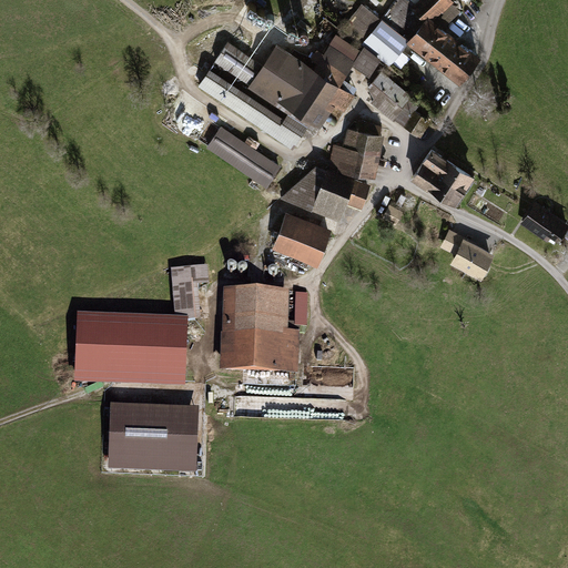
[(409,41),(459,81),(478,58),(440,28),(430,21),(450,1),(449,0),(419,0),(415,3),(411,0),(395,0),(381,17),(382,18),(359,43),(389,66),(409,41)]
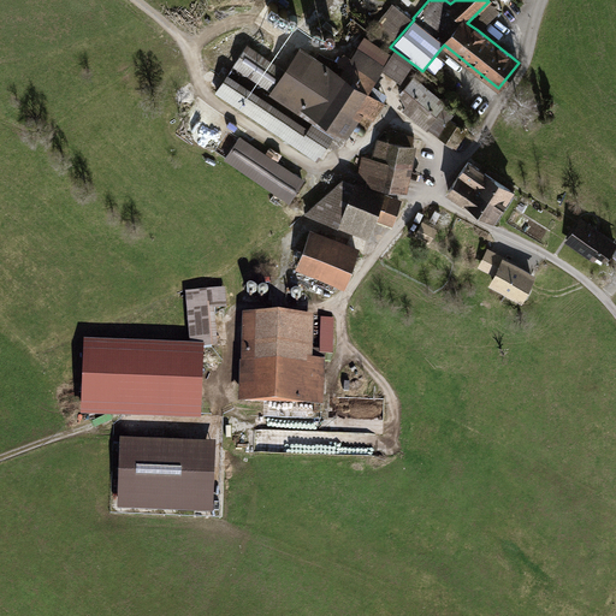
[(498,10),(489,1),(467,23),(478,30),(498,10)]
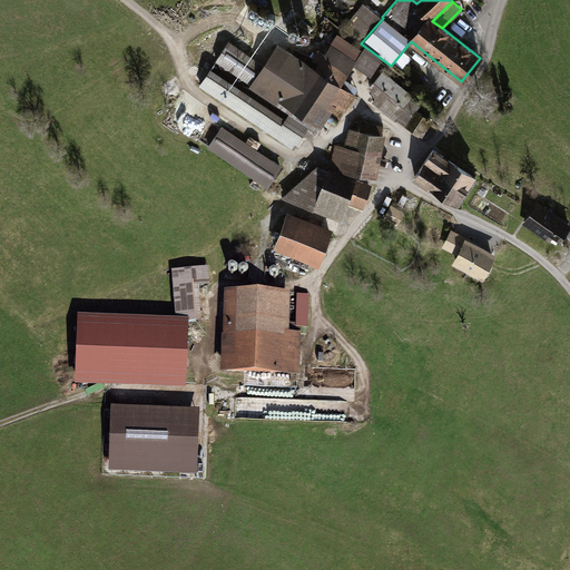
[(361,43),(383,18),(382,17),(363,2),(342,28),(361,43)]
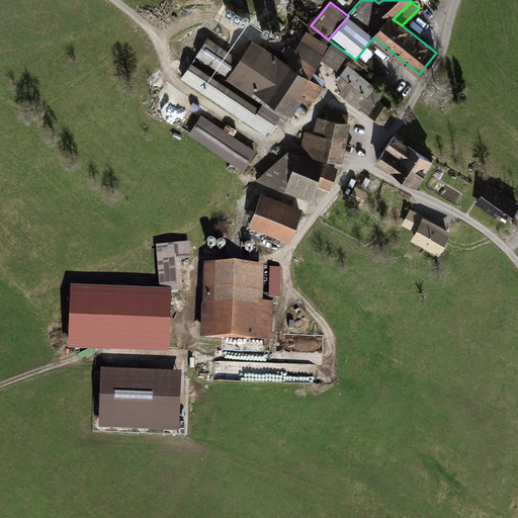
[(283,63),(308,78),(329,47),(305,30),(283,63)]
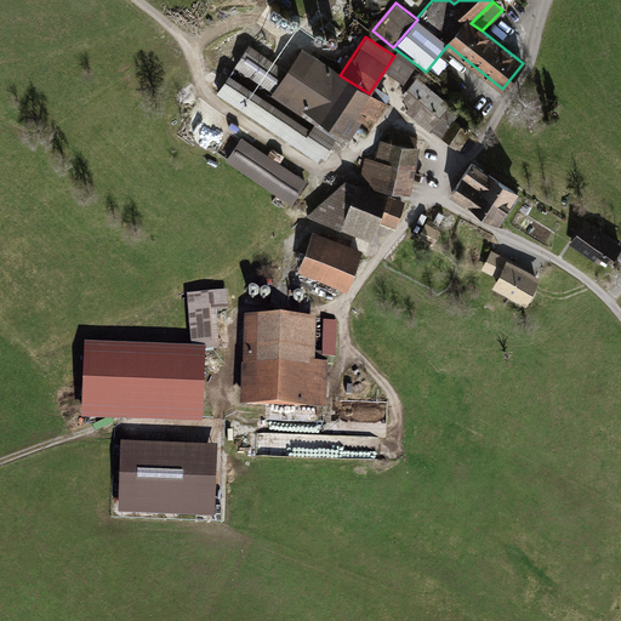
[(269,60),(249,46),(235,67),(256,80),(269,60)]
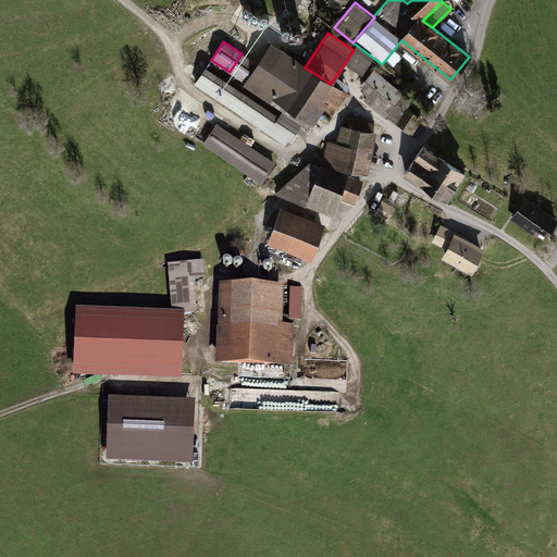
[(331,84),(305,67),(295,61),(298,56),(292,51),(288,57),(272,46),(259,65),(247,83),(287,110),(279,123),(294,133),(305,116),(309,119),(323,97),(336,106),(344,94),(331,84)]
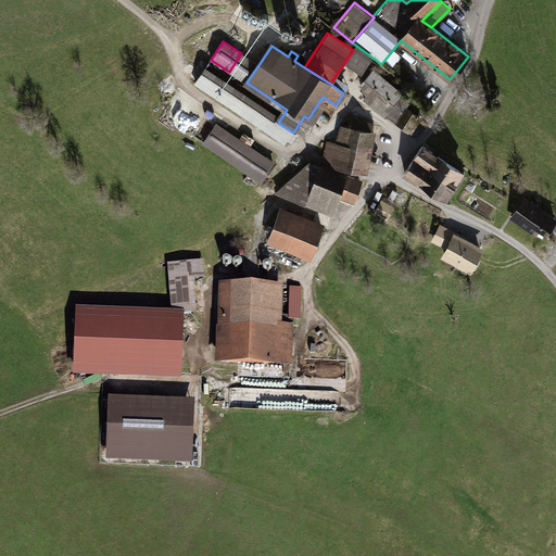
[(357,63),(362,51),(355,47),(351,59),(357,63)]
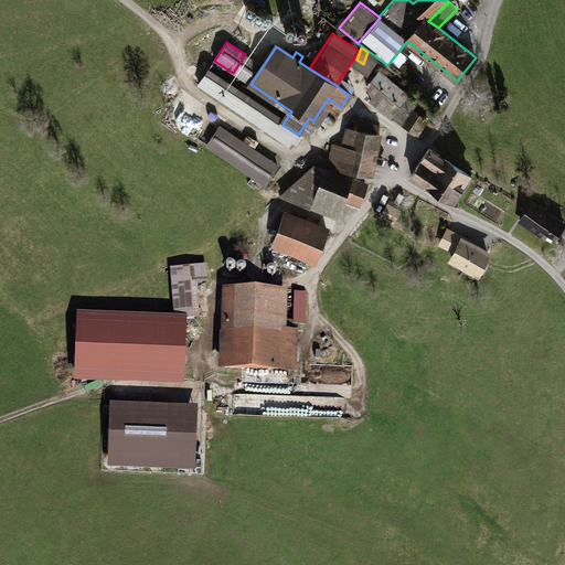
[(233,73),(251,84),(263,66),(245,54),(233,73)]
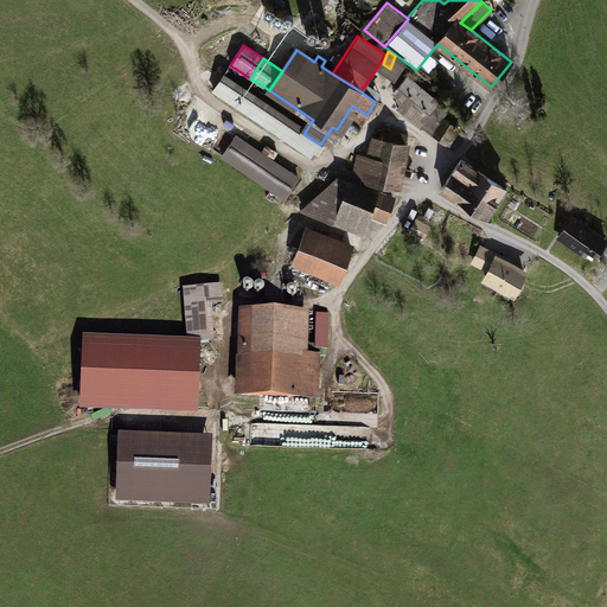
[(439,102),(409,76),(395,94),(403,101),(397,108),(422,128),(423,126),(433,133),(433,132),(448,141),(458,127),(454,123),(459,116),(447,109),(447,112),(436,104),(439,102)]
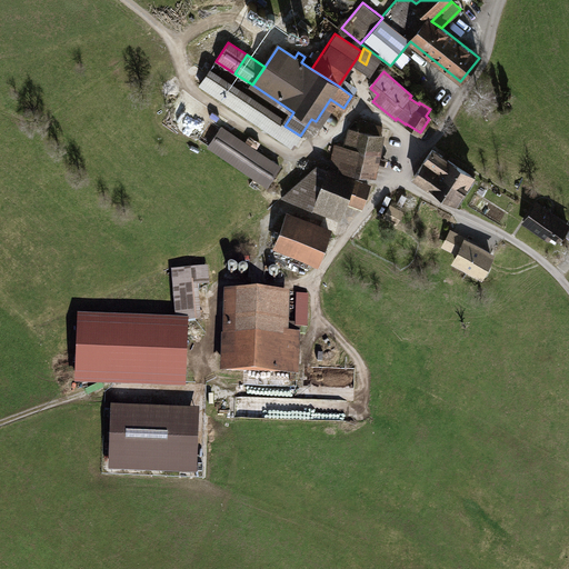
[(293,147),(300,136),(285,126),(208,75),(200,85),(293,147)]
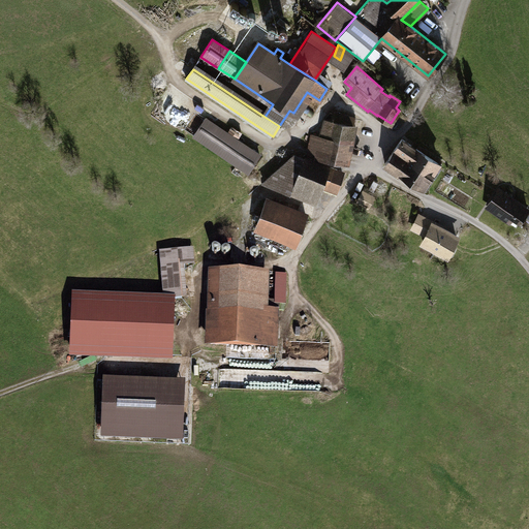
[(345,163),(354,118),(333,113),(331,121),(328,137),(320,136),(312,134),(310,150),(323,158),(345,163)]
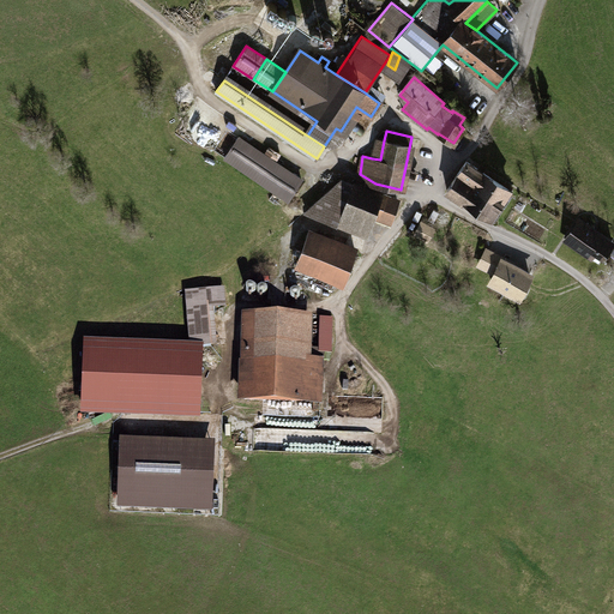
[(301,179),(239,137),(226,158),(288,199),(301,179)]
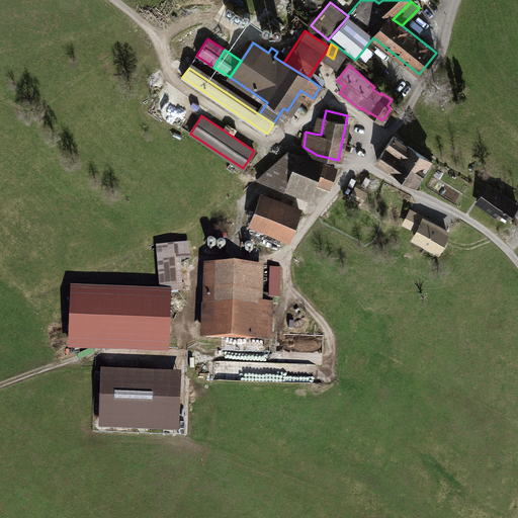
[(317,116),(314,134),(321,135),(324,118),(317,116)]
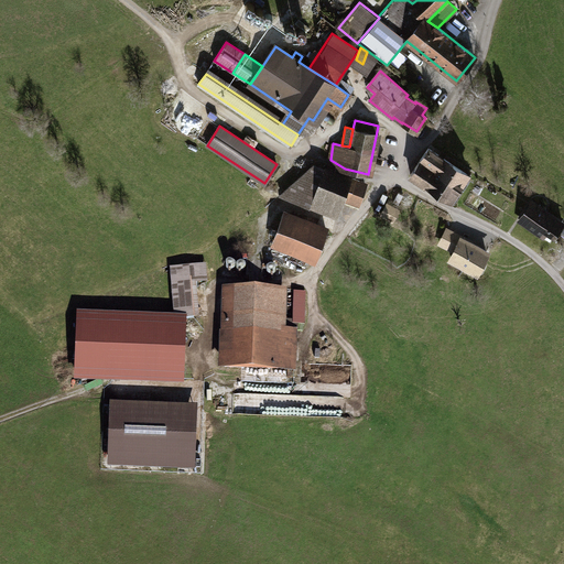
[(420,161),(459,187),(467,174),(429,148),(420,161)]
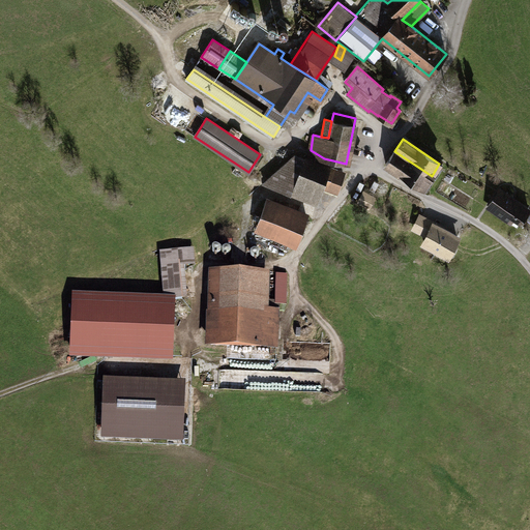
[(432,176),(394,151),(386,165),(422,188),(432,176)]
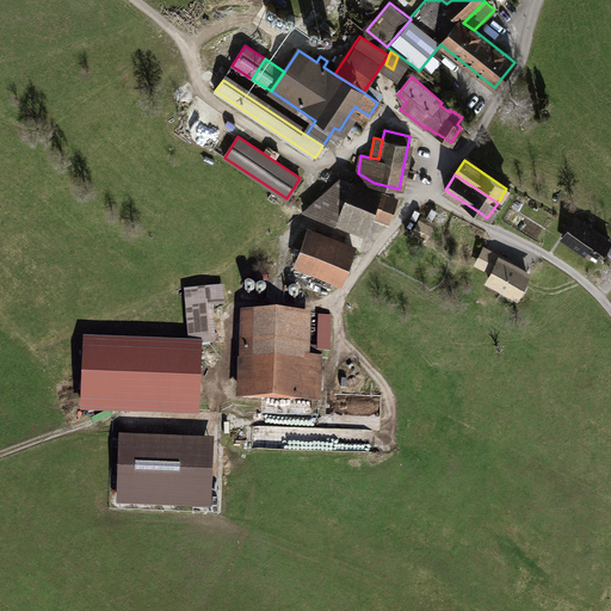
[(346,197),(351,183),(339,178),(326,189),(346,197)]
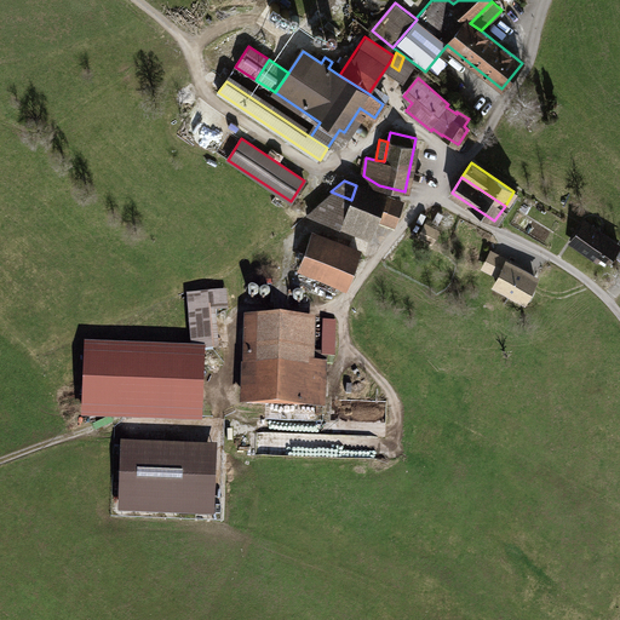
[(308,213),(371,237),(379,216),(394,222),(401,204),(356,185),(351,200),(331,191),(308,213)]
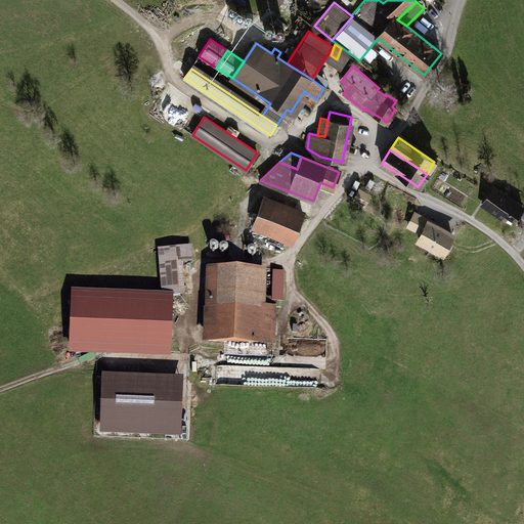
[(523,207),(494,187),(483,205),(511,224),(523,207)]
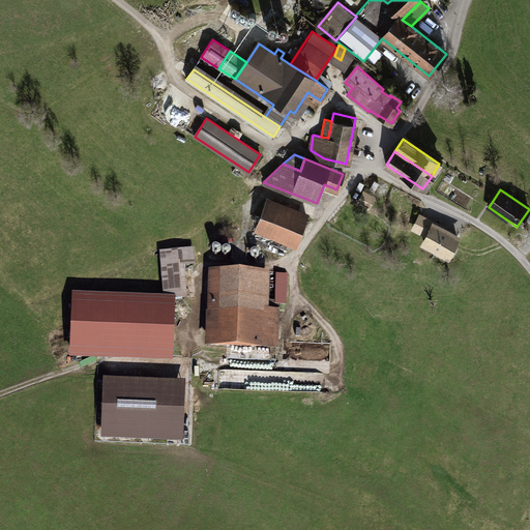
[(266,202),(257,227),(297,241),(306,216),(266,202)]
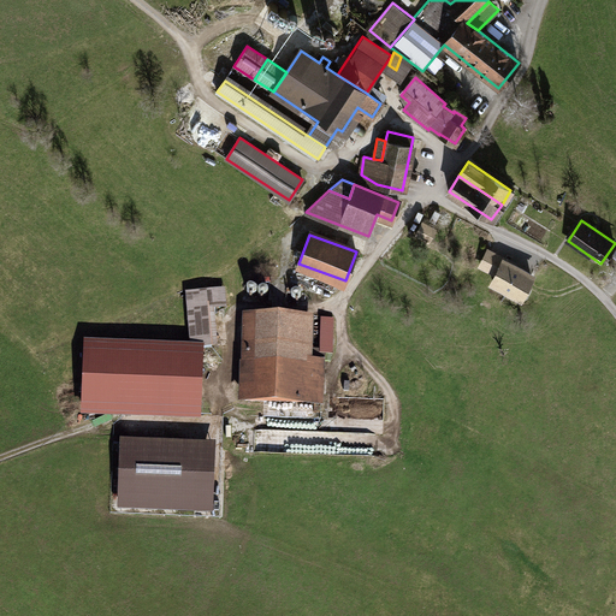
[(521,296),(532,274),(514,266),(515,262),(491,252),(483,268),(498,276),(495,283),(521,296)]
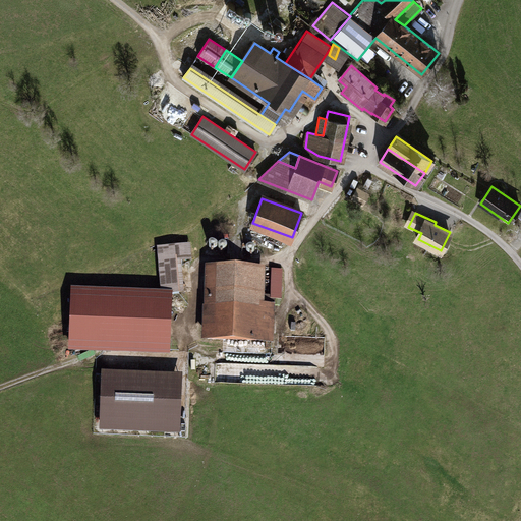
[(157,247),(161,295),(178,293),(175,261),(191,259),(189,244),(157,247)]
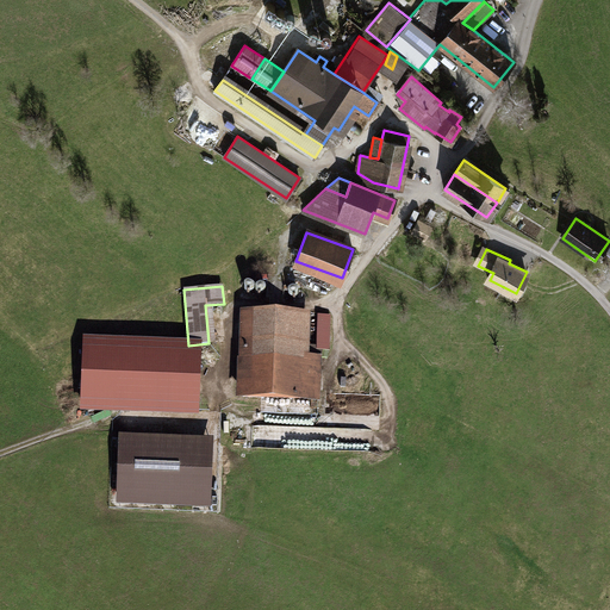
[(243,383),(243,396),(318,399),(319,384),(298,384),(298,356),(300,315),(251,313),(250,347),(244,346),(243,368),(238,367),(237,383),(243,383)]
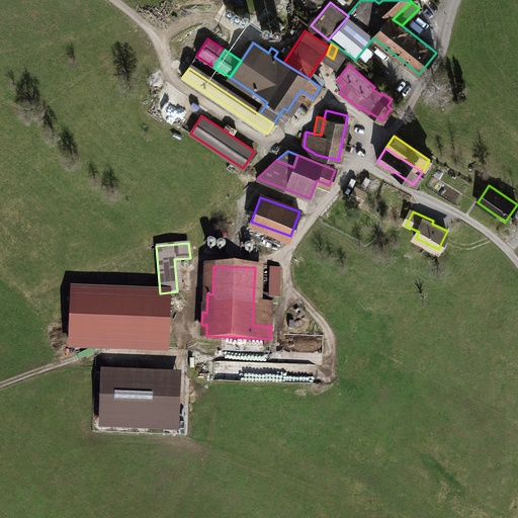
[(281,272),(270,272),(269,303),(281,303),(281,272)]
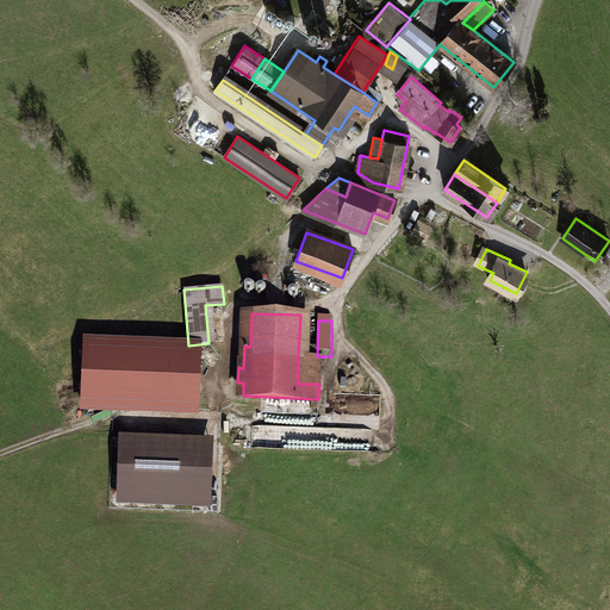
[(199,349),(86,344),(83,405),(197,410),(199,349)]
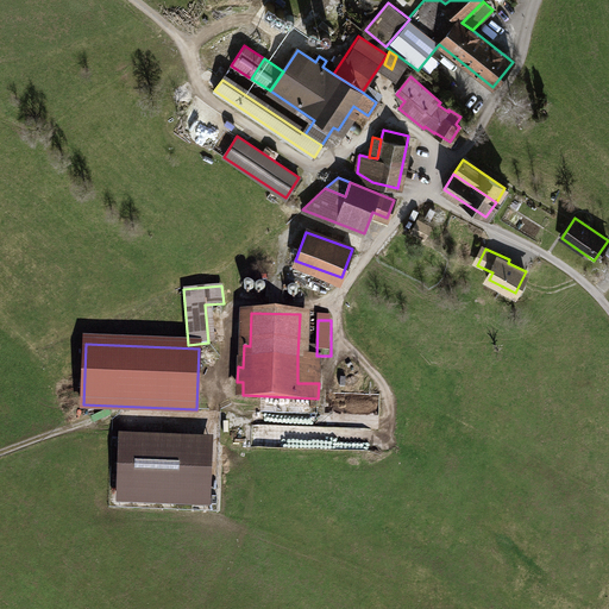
[(320,358),(297,356),(297,383),(319,383),(320,374),(318,372),(320,358)]
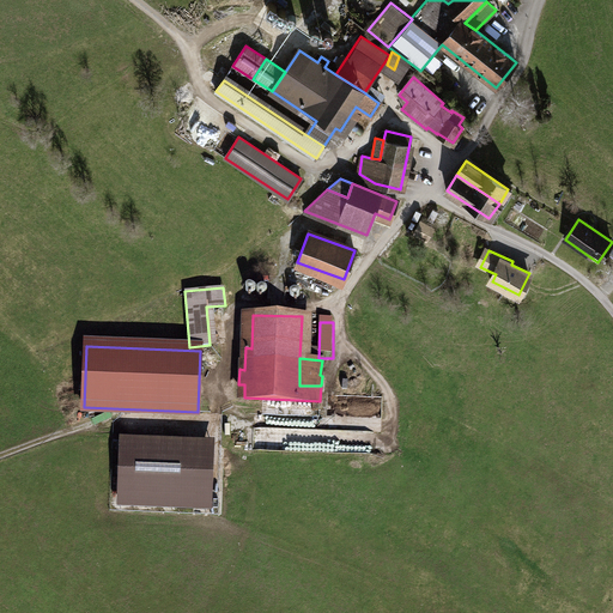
[(196,443),(122,441),(120,502),(194,504),(196,443)]
